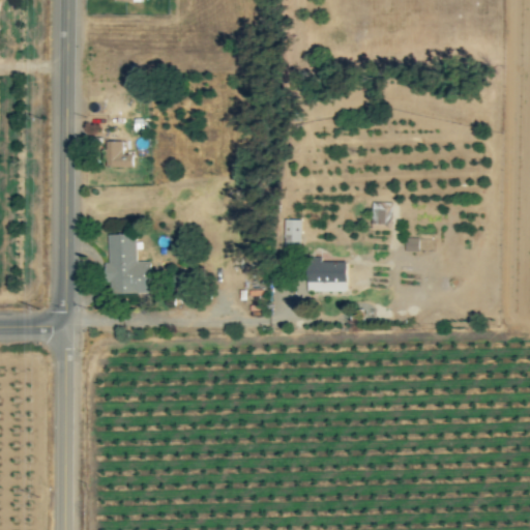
[(121,141),(105,142),(105,168),(131,167),(131,154),(122,155),(121,141)]
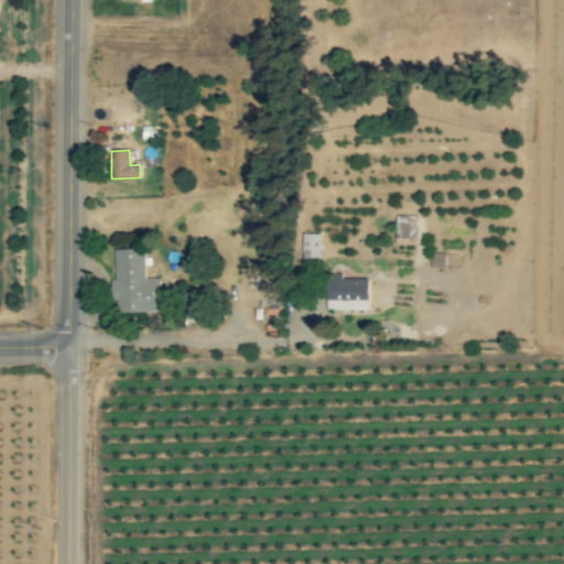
[(414,242),(415,216),(396,215),(394,241),(414,242)]
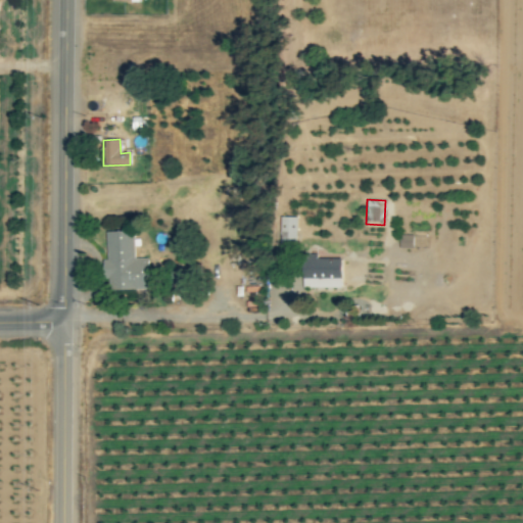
[(295,217),(280,217),(279,245),(295,245),(295,217)]
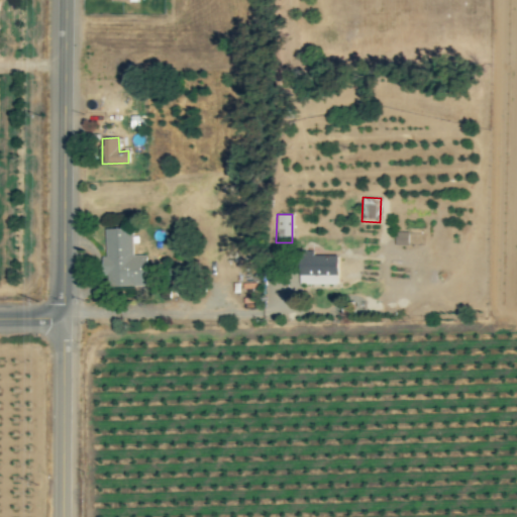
[(107,287),(147,286),(146,254),(132,255),(131,229),(104,229),(105,257),(101,257),(101,276),(106,276),(107,287)]
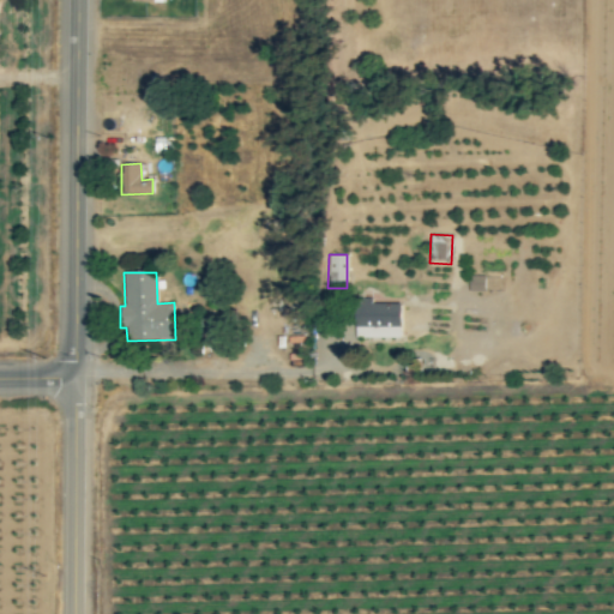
[(483,292),(483,276),(469,276),(468,290),(483,292)]
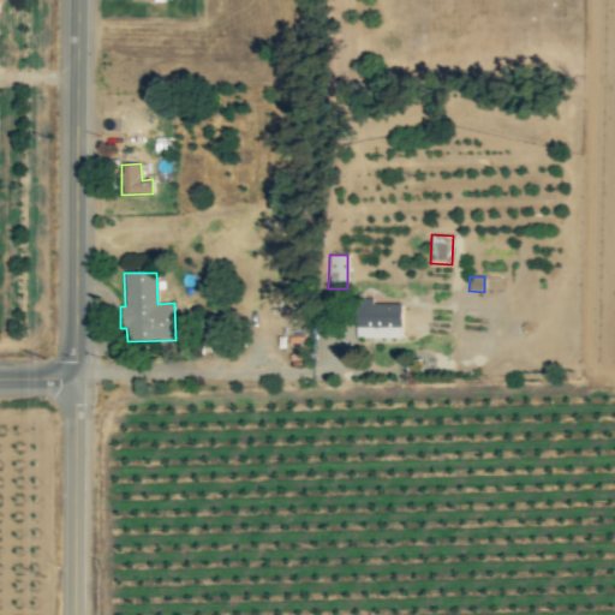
[(400,304),(370,304),(370,298),(356,299),(356,339),(400,338),(400,304)]
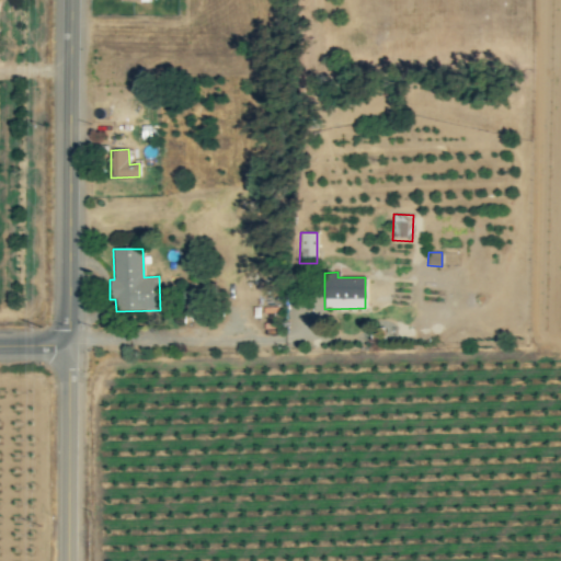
All buildings are outlined.
